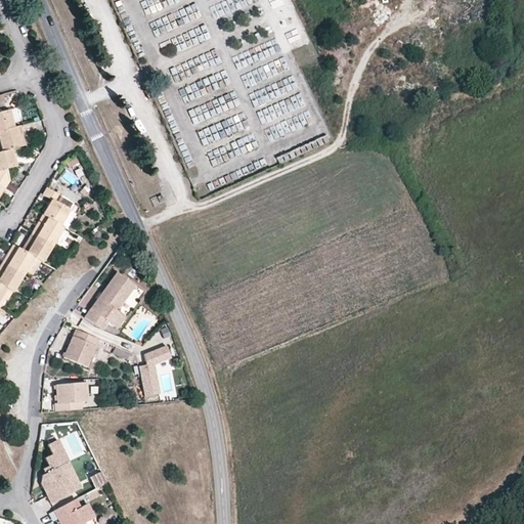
[(22,121),(17,107),(9,110),(12,124),(22,121)]
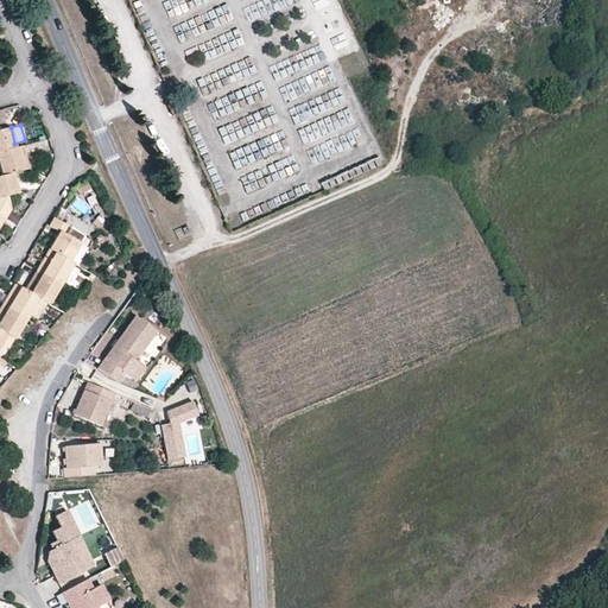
[(0,151),(16,147),(14,144),(11,127),(0,130),(0,151)]
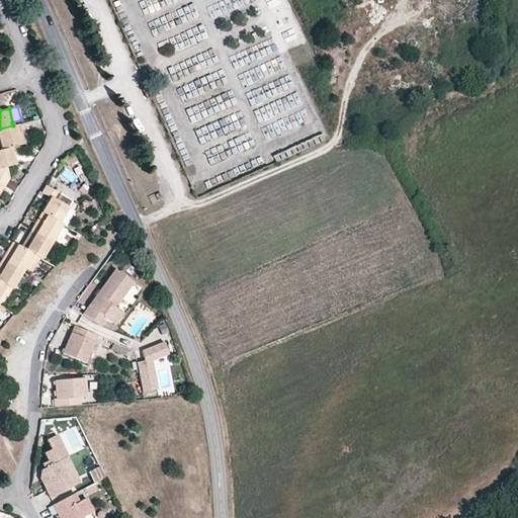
[(21,145),(18,135),(22,133),(20,124),(13,125),(0,128),(0,144),(2,150),(11,148),(21,145)]
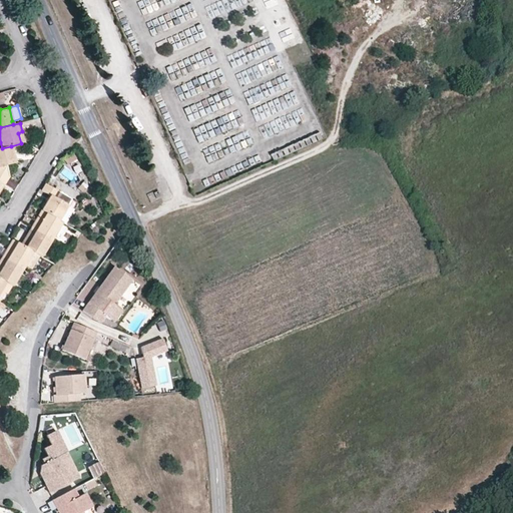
[(9,176),(6,165),(15,163),(11,146),(2,148),(0,148),(0,182),(4,185),(9,176)]
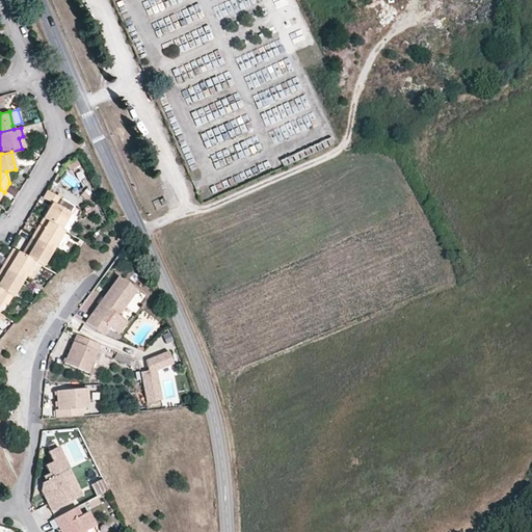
[(69,170),(79,165),(76,161),(67,166),(69,170)]
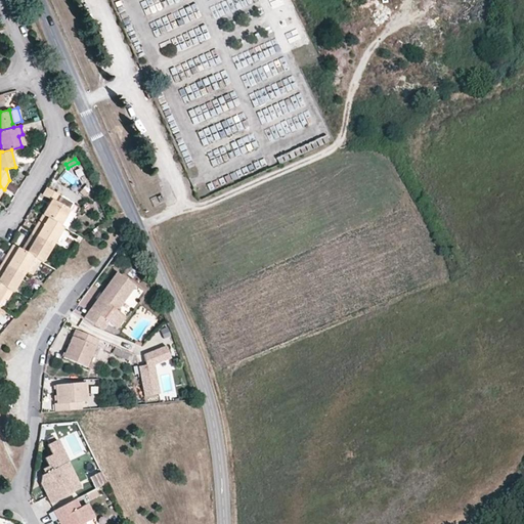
[(83,175),(80,168),(74,171),(78,178),(83,175)]
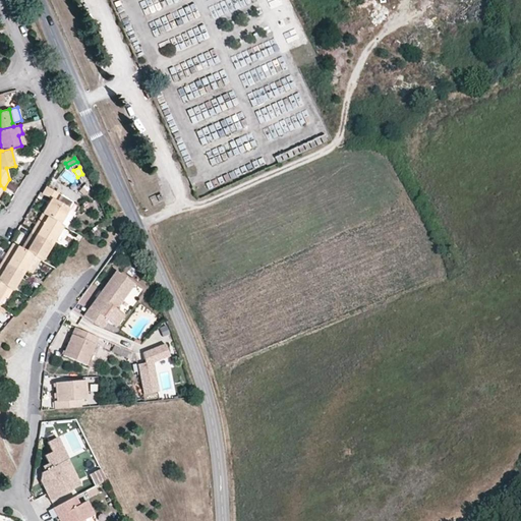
[(82,195),(88,189),(83,185),(78,191),(82,195)]
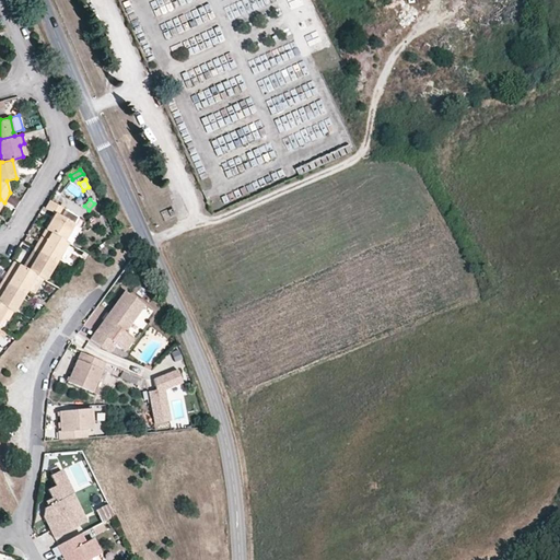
[(74,224),(60,216),(63,209),(49,200),(46,208),(55,213),(45,230),(50,233),(65,241),(74,224)]
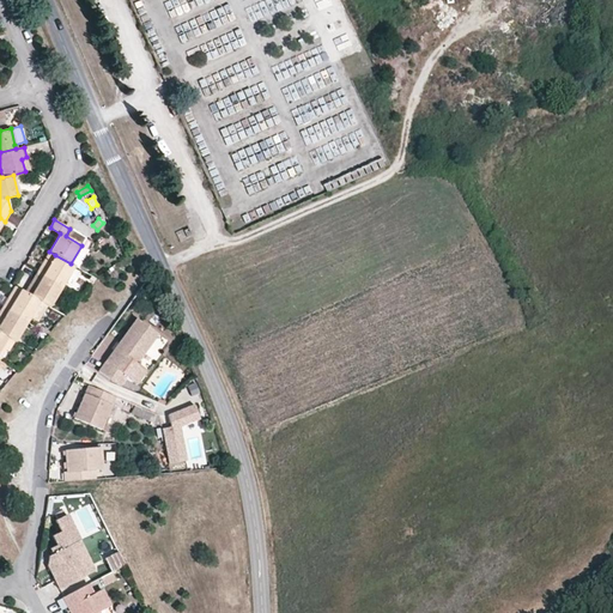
[(86,238),(70,229),(66,236),(82,246),(86,238)]
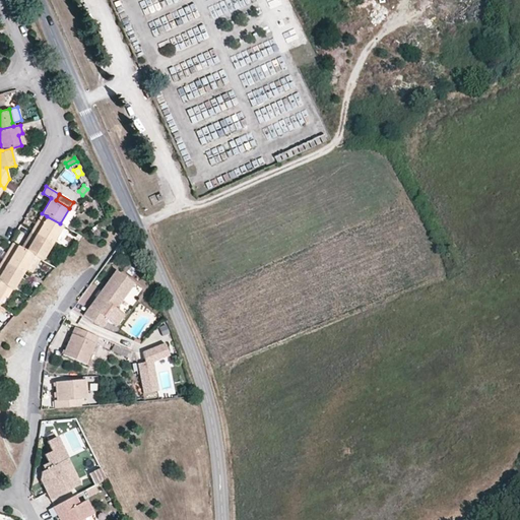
[(66,228),(75,212),(69,208),(60,223),(63,225),(66,228)]
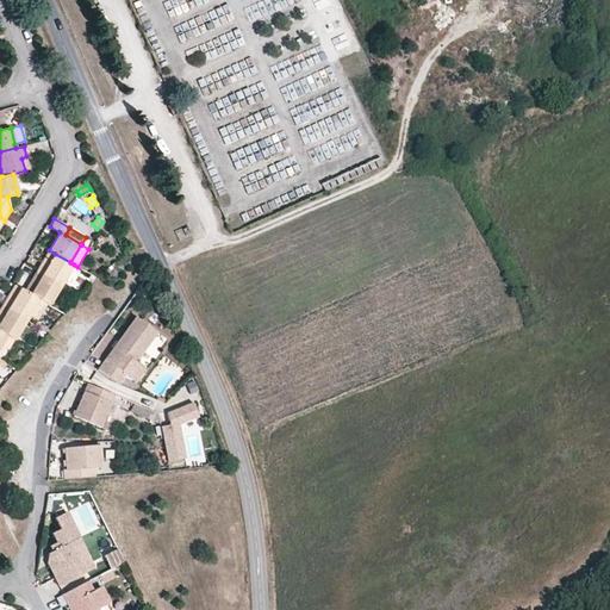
[(48,266),(55,254),(49,250),(42,263),(48,266)]
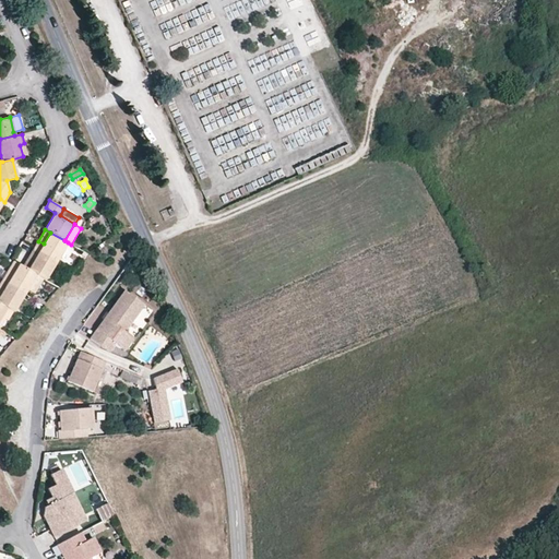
[(56,261),(68,242),(64,240),(50,233),(44,244),(38,241),(34,248),(56,261)]
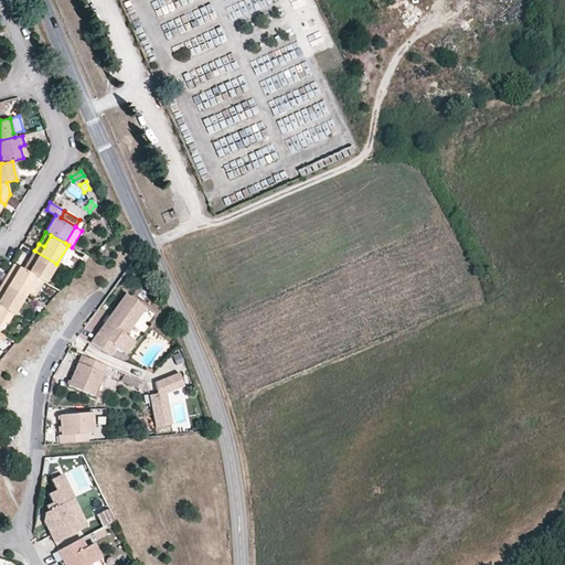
[(45,283),(56,264),(34,251),(30,258),(35,262),(29,273),(36,277),(43,281),(45,283)]
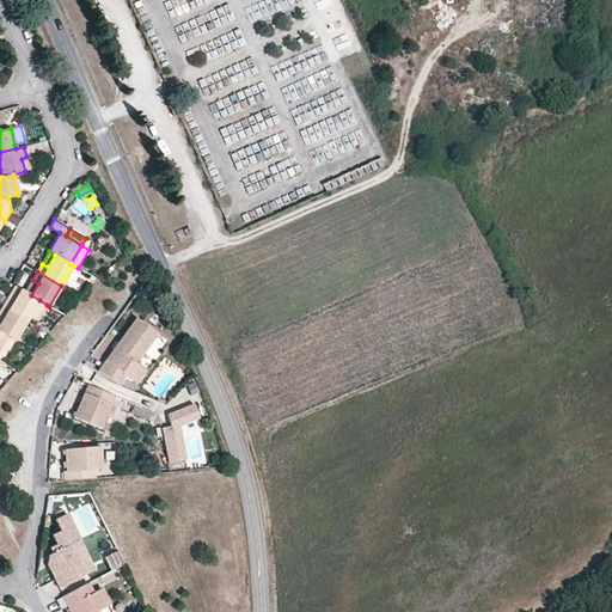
[(31,295),(38,283),(32,280),(25,293),(31,295)]
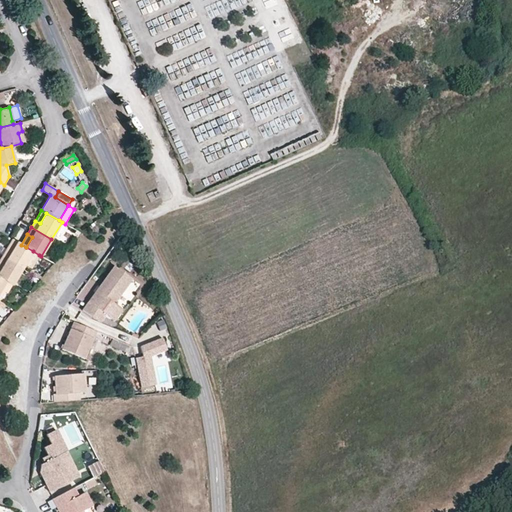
[(11,252),(17,242),(12,239),(6,249),(11,252)]
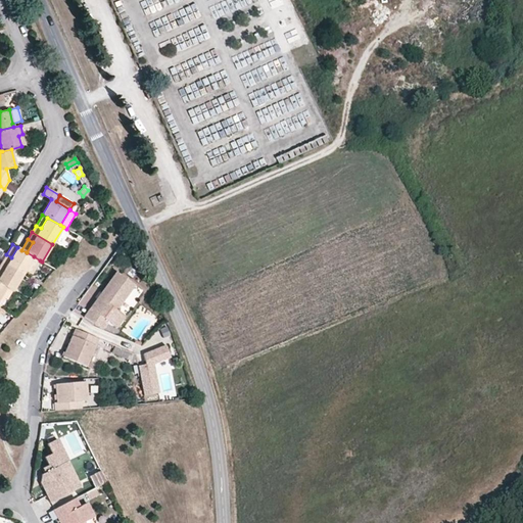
[(27,252),(21,250),(17,247),(11,257),(6,254),(2,262),(24,275),(26,271),(34,256),(27,252)]
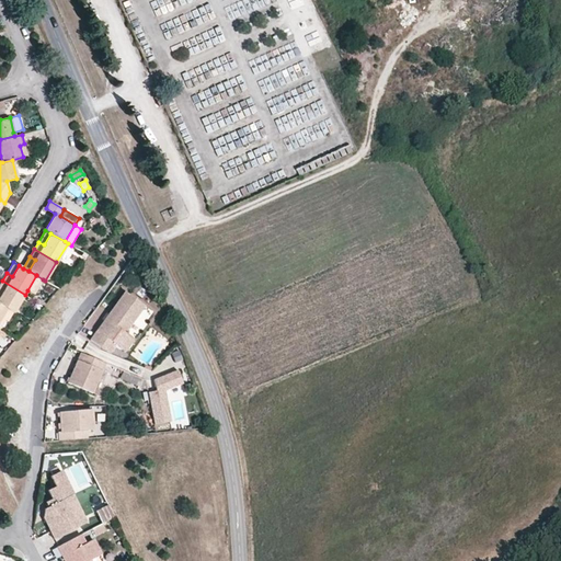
[(34,295),(43,279),(36,275),(27,290),(34,295)]
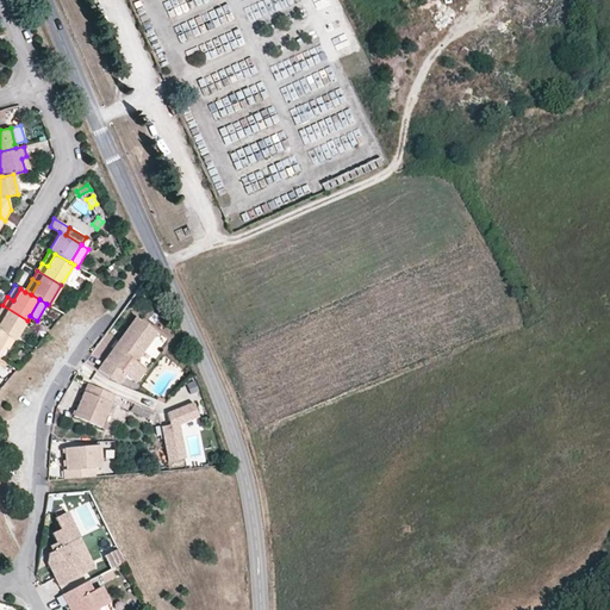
[(17,338),(24,325),(27,321),(2,305),(0,309),(0,316),(2,318),(0,322),(0,331),(7,336),(14,341),(17,338)]
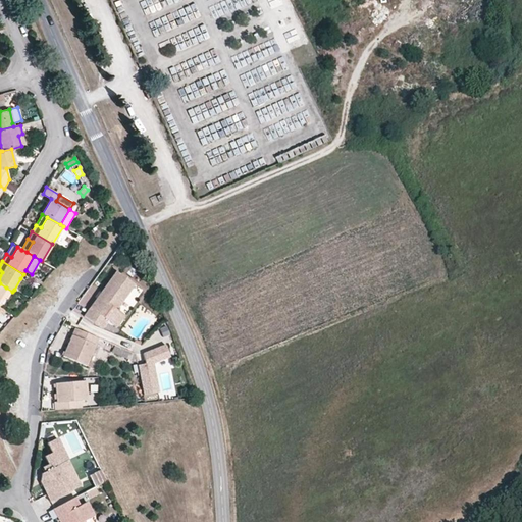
[(116,309),(134,284),(116,271),(84,316),(102,329),(108,321),(116,327),(124,315),(116,309)]
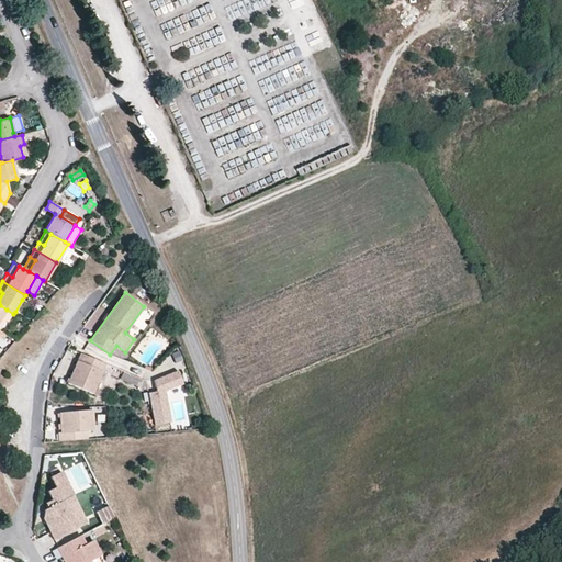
[(23,316),(30,304),(22,300),(15,312),(23,316)]
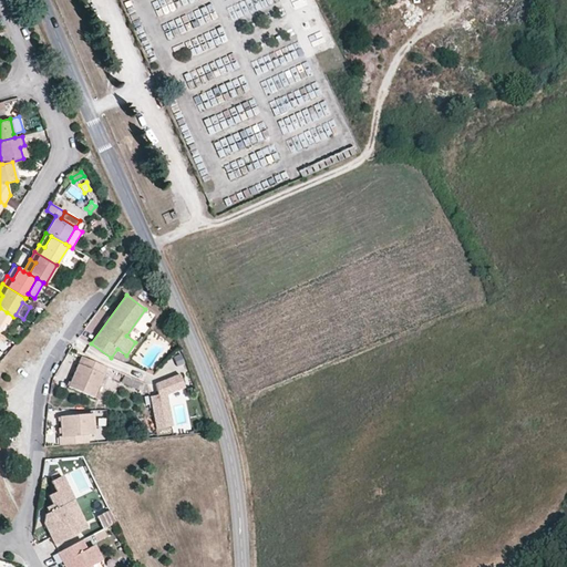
[(8,326),(13,317),(7,312),(0,322),(0,331),(4,323),(8,326)]
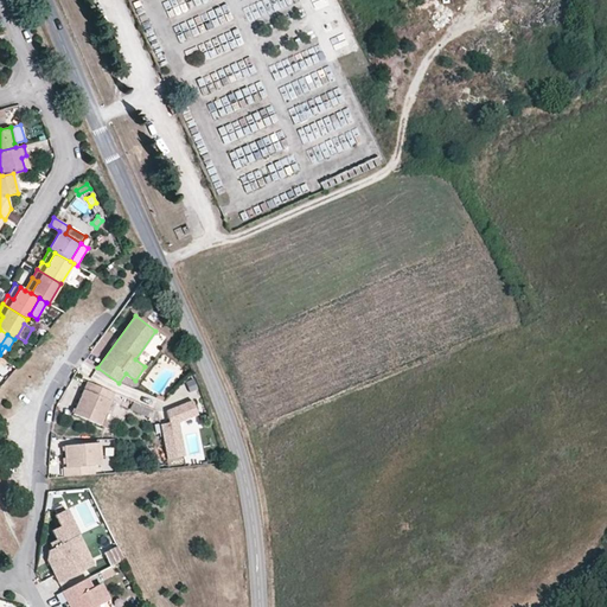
[(100,426),(114,394),(87,382),(74,414),(100,426)]
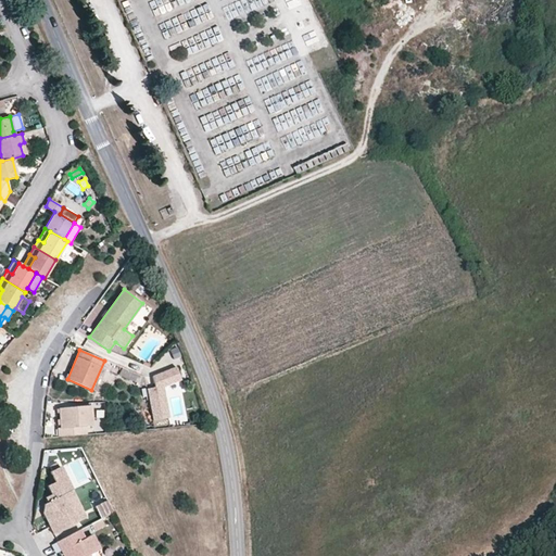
[(168,418),(163,387),(181,380),(176,367),(152,376),(154,388),(147,389),(153,421),(168,418)]
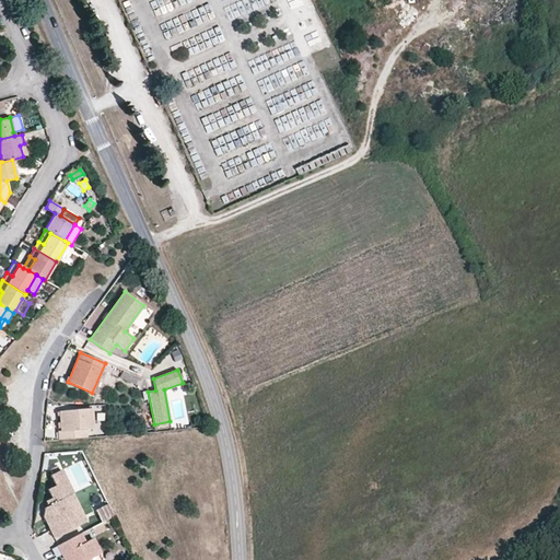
[(146,380),(123,371),(119,377),(147,388),(146,380)]
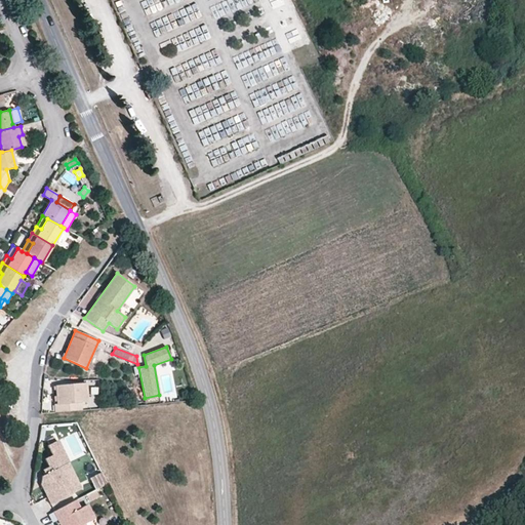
[(81,411),(81,403),(88,402),(86,382),(55,386),(56,404),(54,404),(55,413),(81,411)]
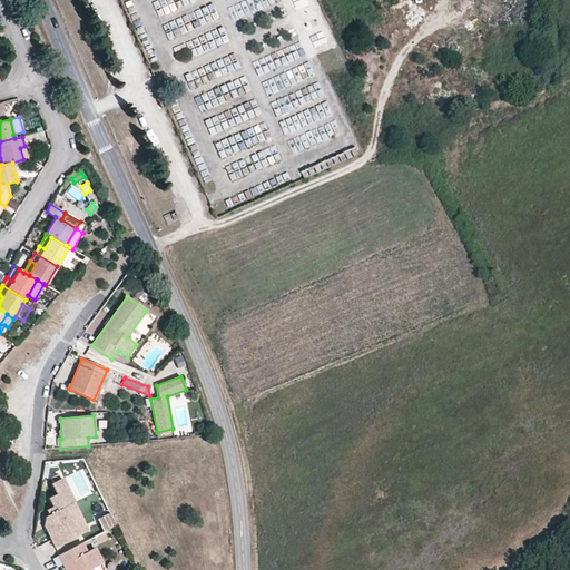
[(87,531),(74,503),(75,502),(62,478),(50,484),(56,494),(48,498),(52,507),(47,510),(49,516),(46,517),(43,526),(55,548),(87,531)]
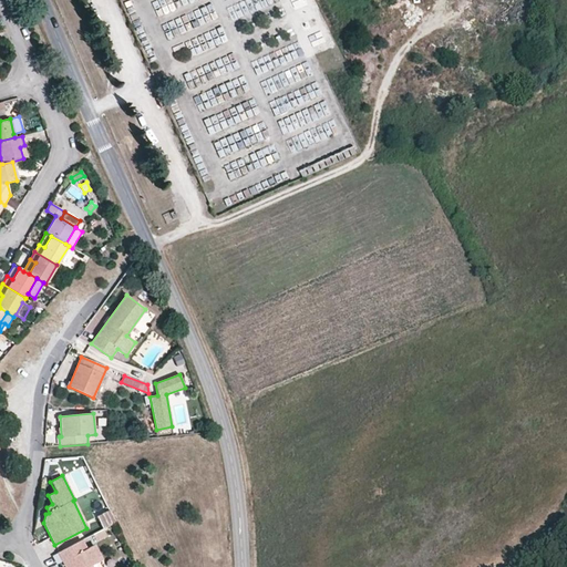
[(115,523),(110,511),(96,516),(103,529),(106,527),(115,523)]
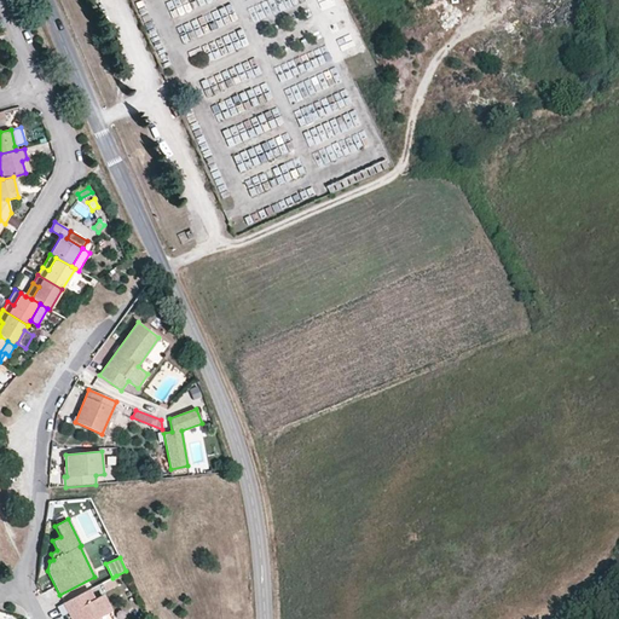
[(105,591),(120,584),(116,576),(113,578),(102,583),(105,591)]
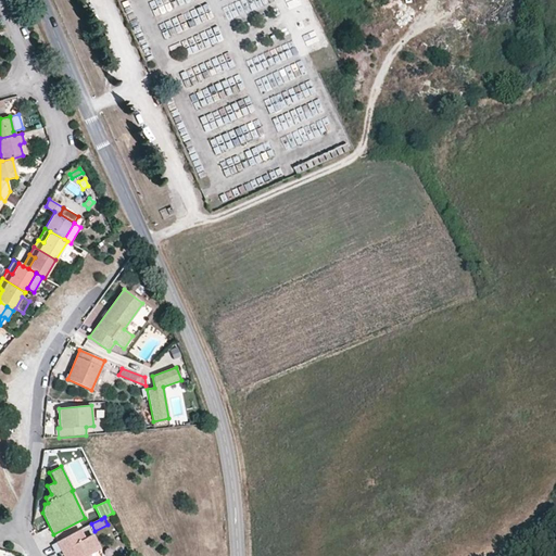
[(100,550),(92,534),(85,539),(80,530),(57,542),(63,555),(87,555),(89,555),(100,550)]
